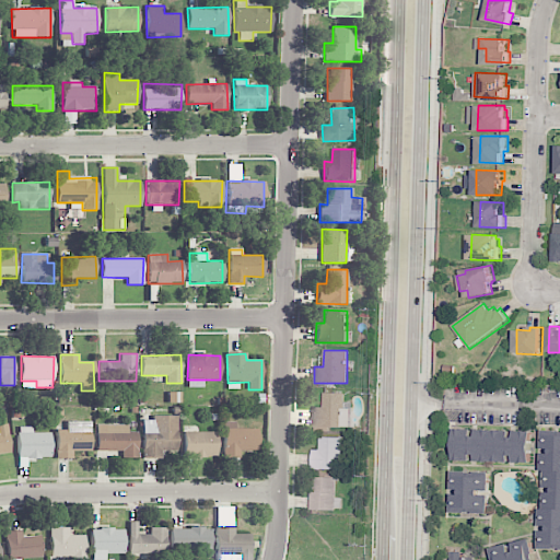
[(314,407),(313,431),(328,431),(328,427),(350,427),(350,408),(345,408),(345,393),(323,393),(323,407),(314,407)]
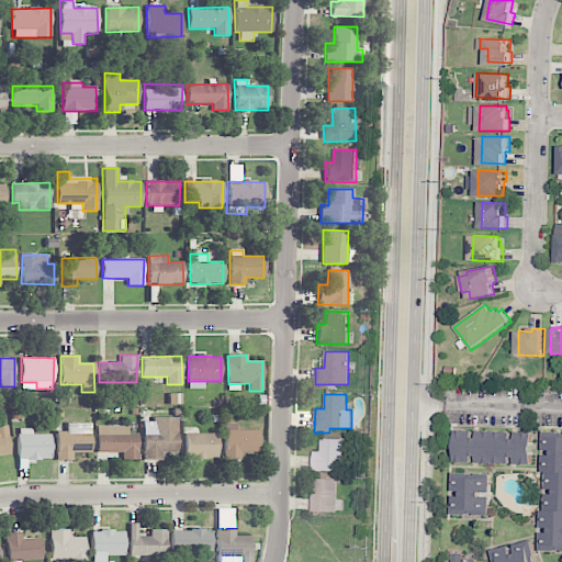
[(178,453),(178,417),(154,417),(154,422),(144,422),(143,459),(161,459),(163,453),(178,453)]
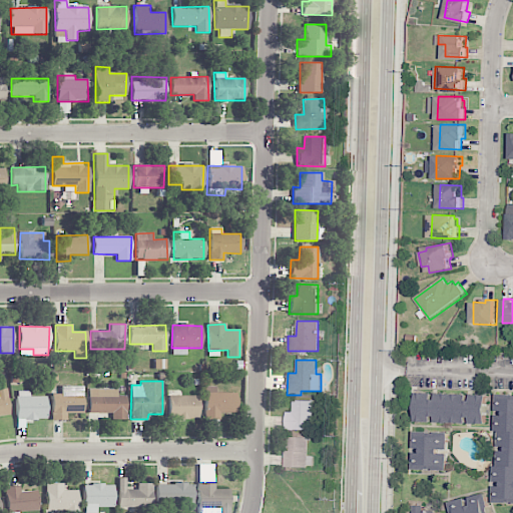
[(82,387),(61,387),(61,394),(51,394),(51,420),(66,420),(66,413),(82,413),(82,387)]
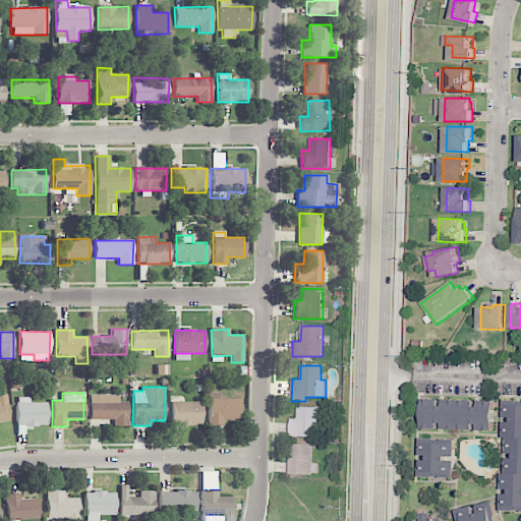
[(240,399),(219,399),(219,393),(208,393),(209,425),(223,425),(223,419),(240,418),(240,399)]
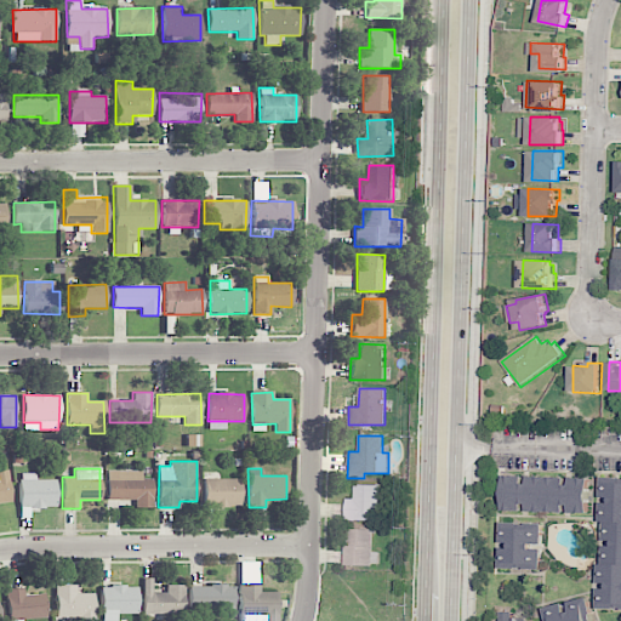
[(0,502),(11,502),(9,471),(0,471),(0,502)]
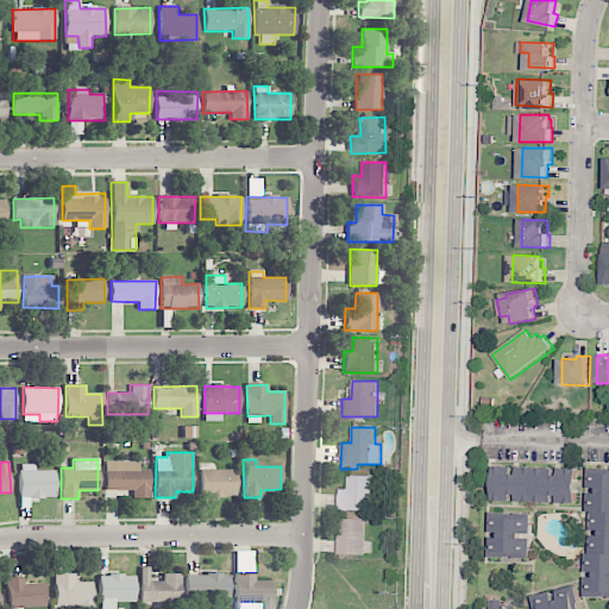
[(132,490),(132,498),(150,497),(149,470),(139,470),(139,462),(105,463),(105,491),(132,490)]
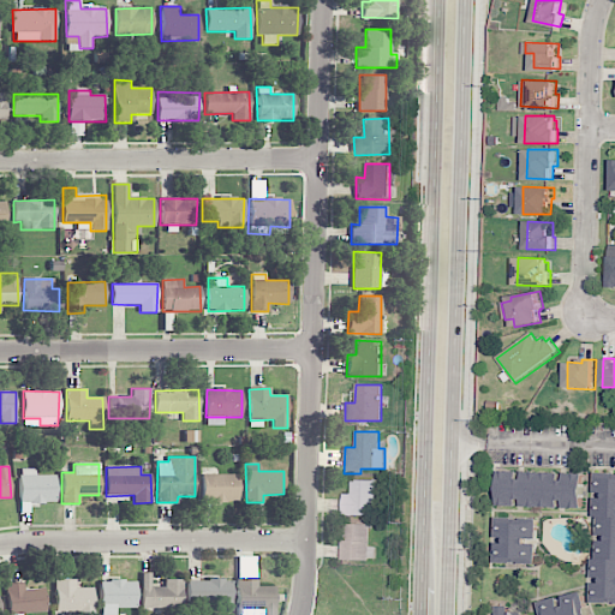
[(55,475),(36,476),(36,469),(19,469),(19,503),(55,503),(55,475)]
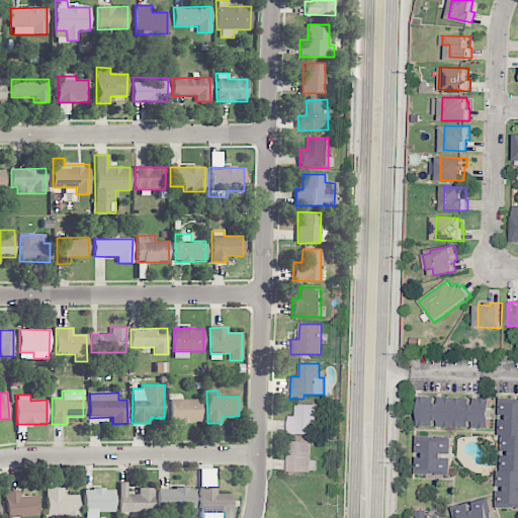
[(505,396),(517,396),(517,507),(502,507),(505,396)]
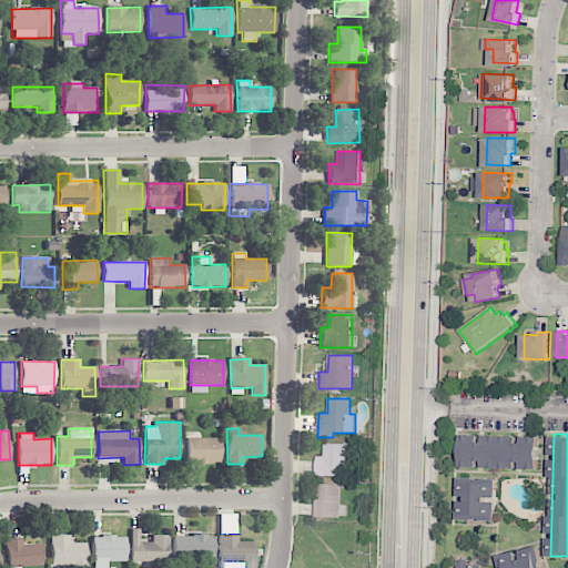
[(463,465),(464,435),(541,437),(541,467),(463,465)]
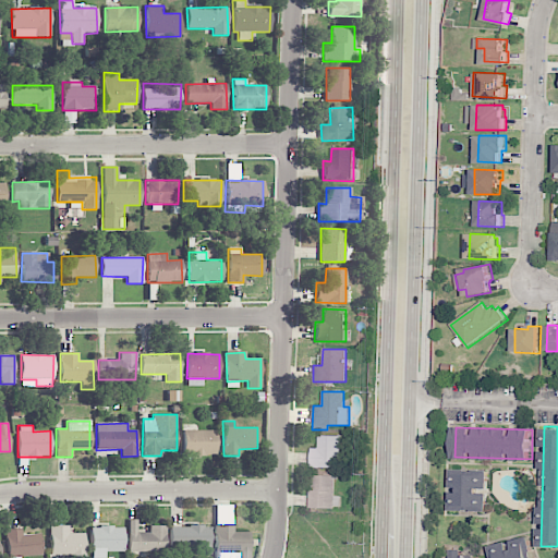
[(216,455),(216,431),(183,431),(183,456),(216,455)]
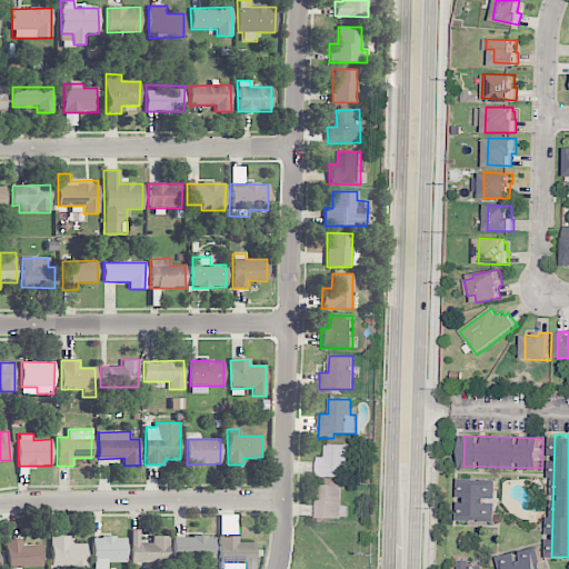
[(348,443),(325,443),(325,457),(317,457),(317,477),(348,477),(348,443)]
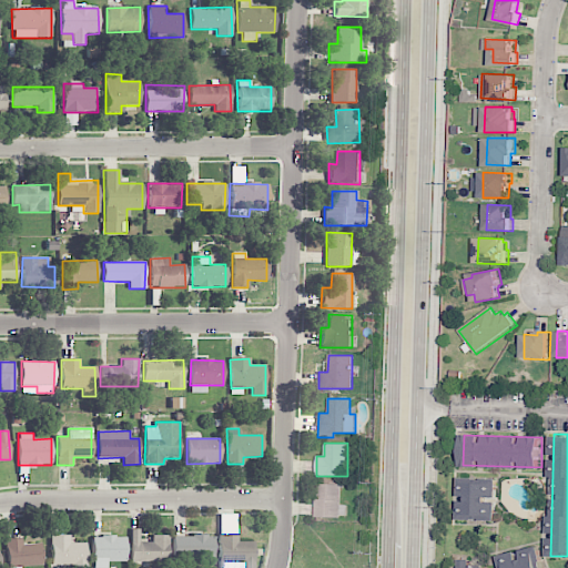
[(463,477),(498,478),(497,519),(462,518),(463,477)]
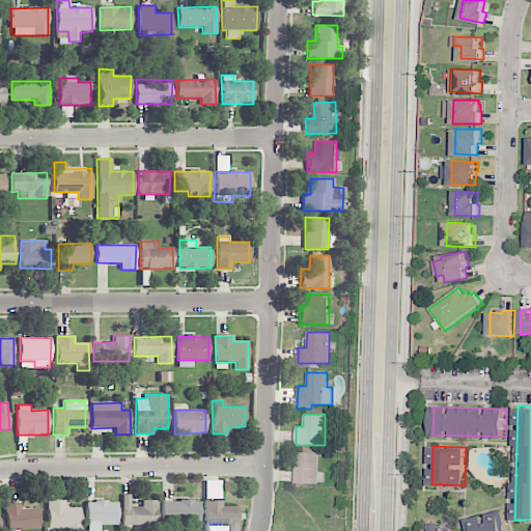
[(318,472),(318,452),(296,452),(296,483),(324,483),(324,472),(318,472)]
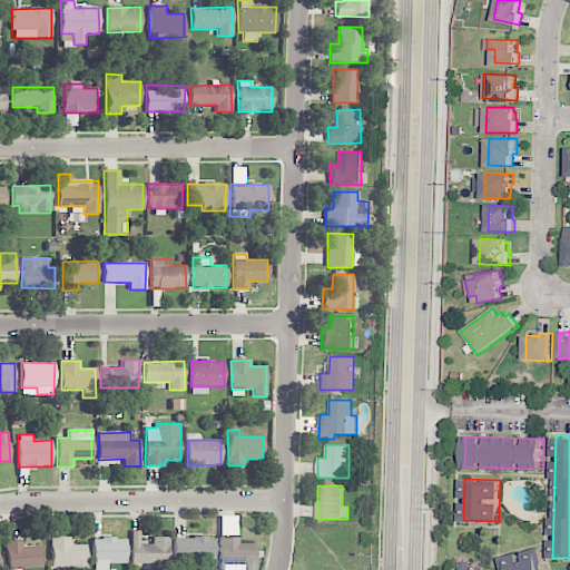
[(169,538),(151,538),(151,544),(139,544),(139,531),(130,531),(130,563),(169,564),(169,538)]
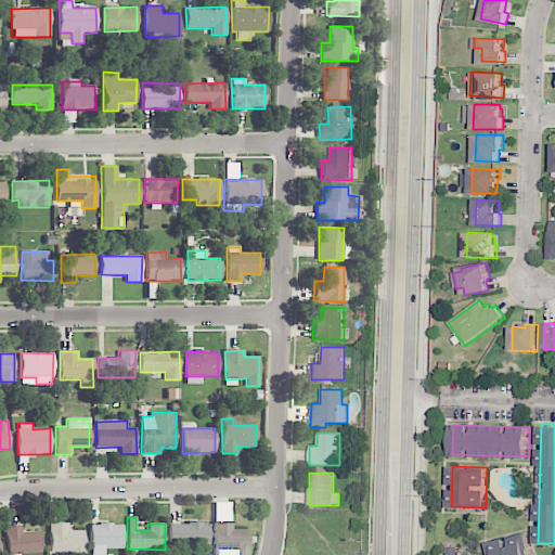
[(232,523),(213,523),(213,554),(247,554),(247,529),(232,529),(232,523)]
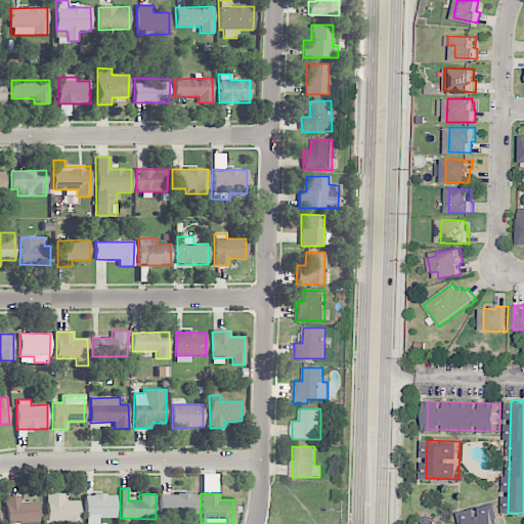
[(79,523),(79,500),(64,501),(64,494),(47,494),(47,522),(68,521),(68,523),(79,523)]
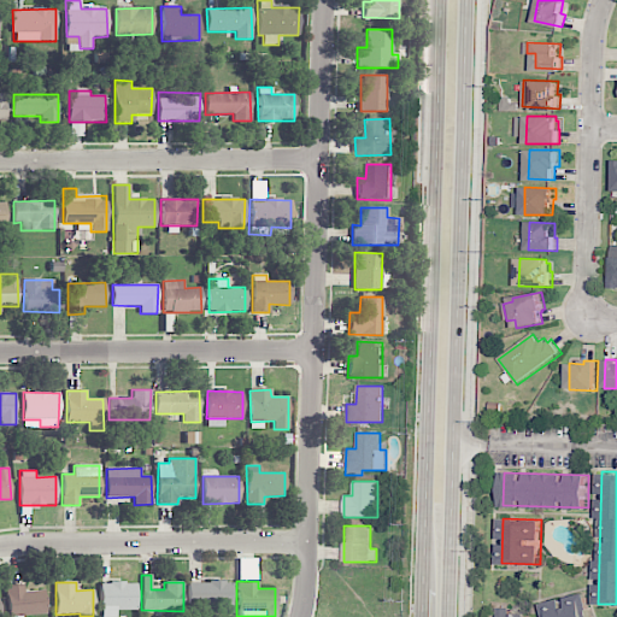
[(100,583),(100,616),(116,616),(116,610),(136,610),(136,582),(100,583)]
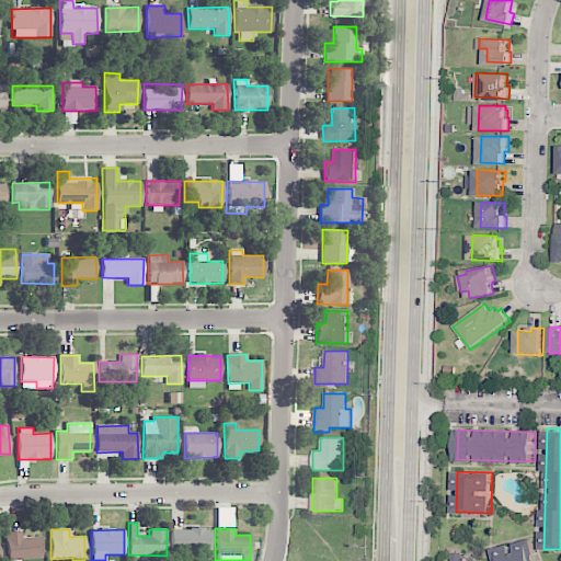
[(171,529),(171,554),(212,554),(210,529),(171,529)]
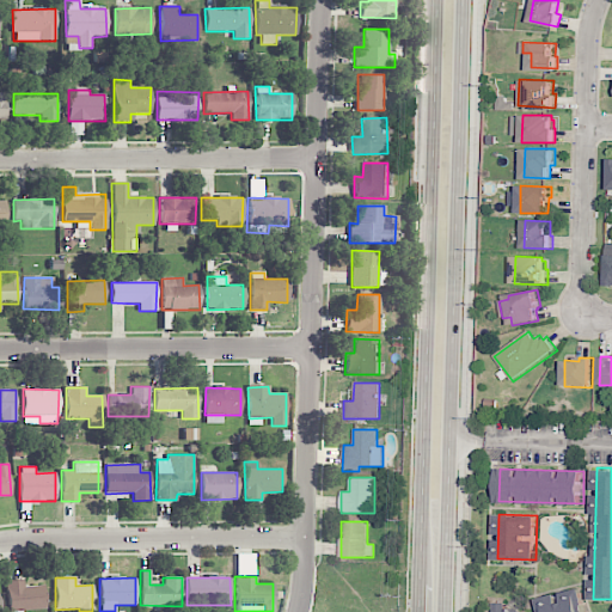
[(6,581),(8,611),(20,611),(22,611),(46,609),(43,585),(24,587),(23,580),(6,581)]
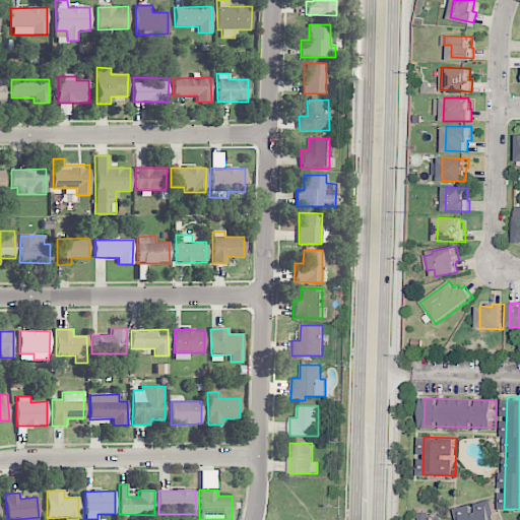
[(460,519),(458,510),(495,500),(500,519),(460,519)]
